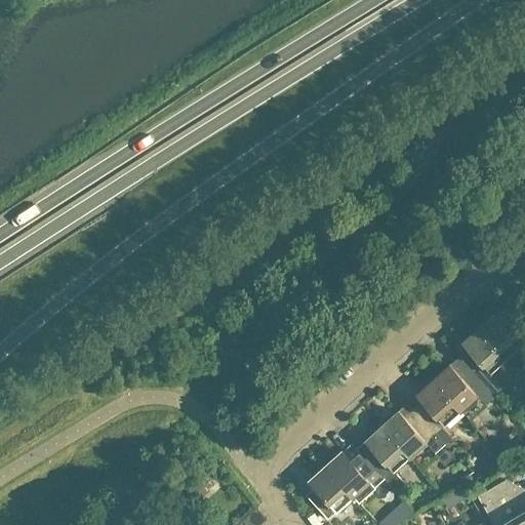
[(522,345),(524,341),(524,330),(521,326),(511,335),(492,315),(477,329),(505,361),(509,357),(512,360),(517,361),(521,360),(523,358),(524,353),(524,350),(524,348),(522,345)]
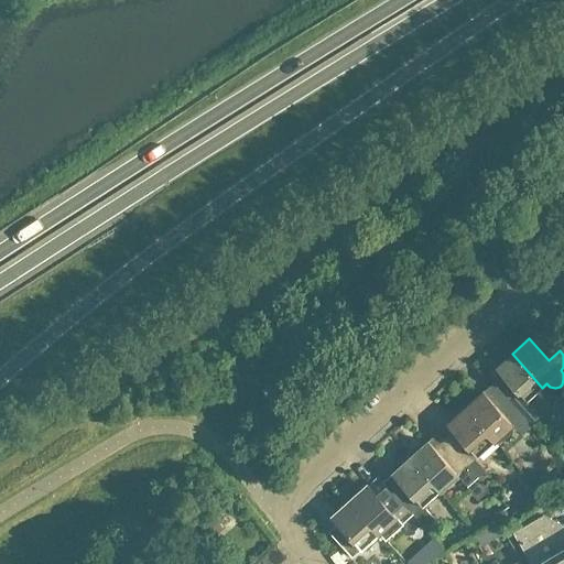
[(514,412),(525,402),(542,388),(512,354),(495,370),(514,391),(503,401),(510,408),(514,412)]
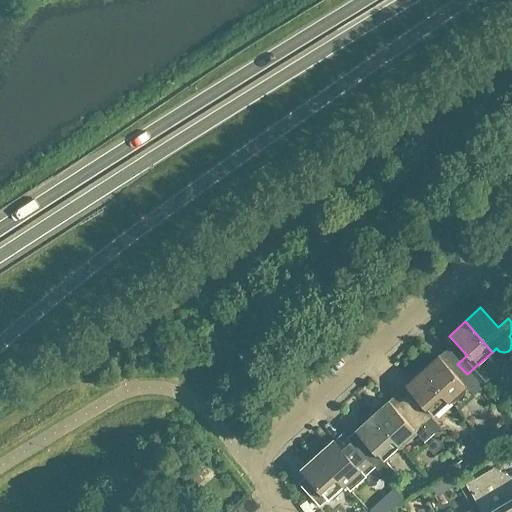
[(421,372),(447,402),(472,380),(467,374),(463,370),(455,378),(437,358),(421,372)]
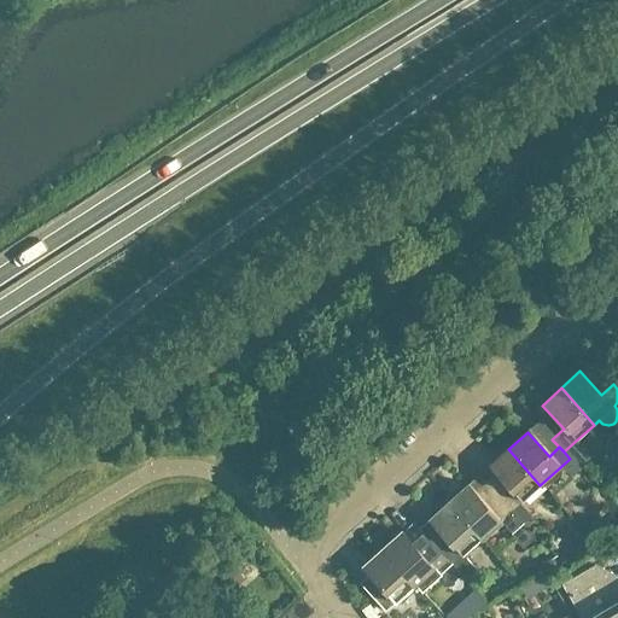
[(540,485),(508,449),(489,467),(511,490),(500,501),(511,512),(540,485)]
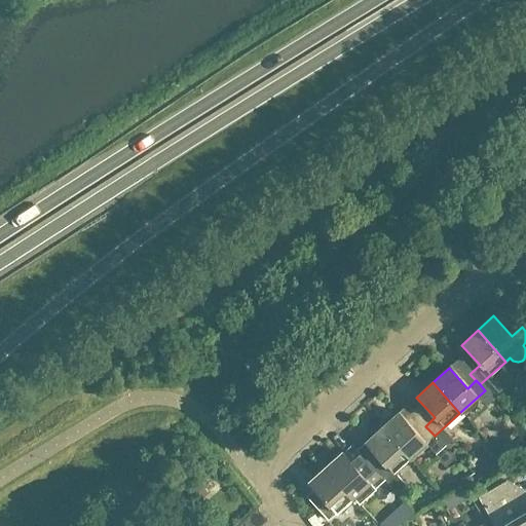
[(435,436),(425,426),(416,435),(398,414),(381,428),(409,459),(425,444),(435,455),(444,447),(435,436)]
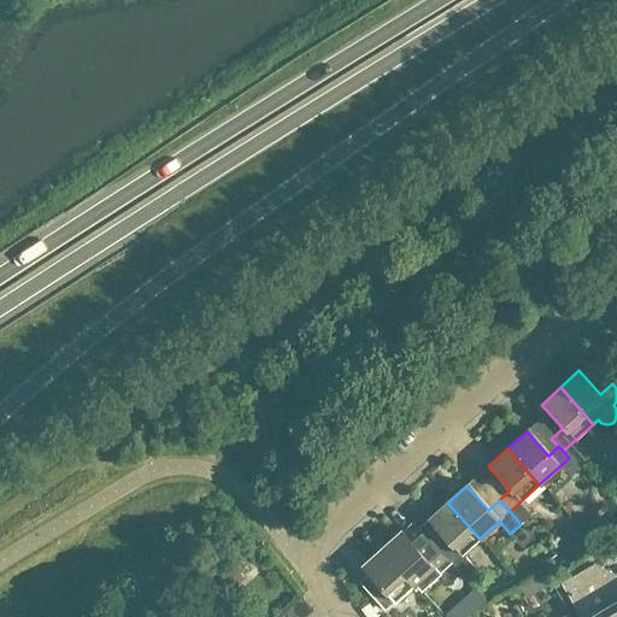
[(450,544),(439,553),(450,566),(451,564),(465,581),(476,571),(462,556),(480,539),(447,503),(429,519),(450,544)]
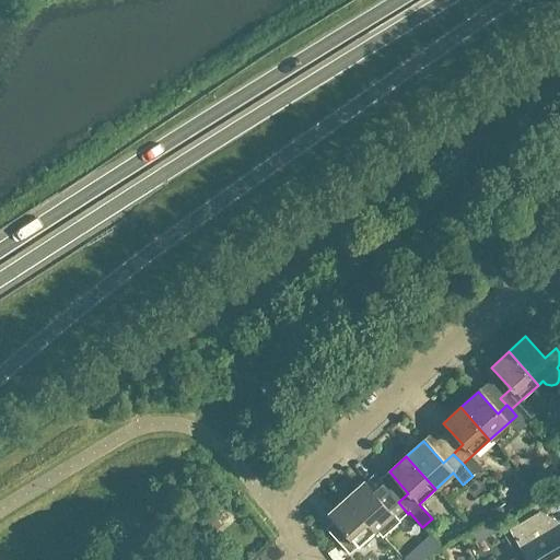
[(408,514),(398,502),(392,496),(378,481),(373,475),(363,485),(362,482),(345,498),(374,531),(381,538),(394,526),(408,514)]
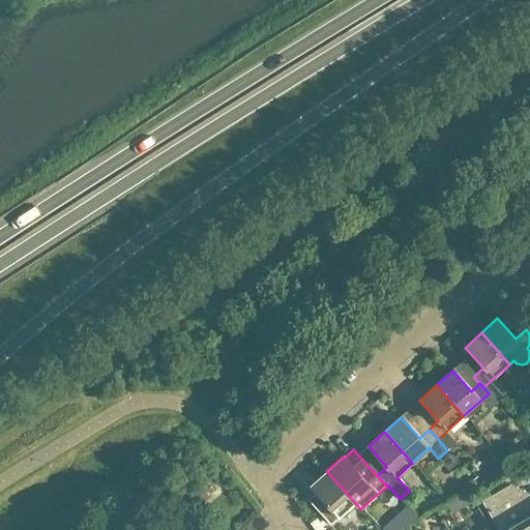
[(354,502),(326,471),(310,487),(328,507),(319,516),(328,526),(354,502)]
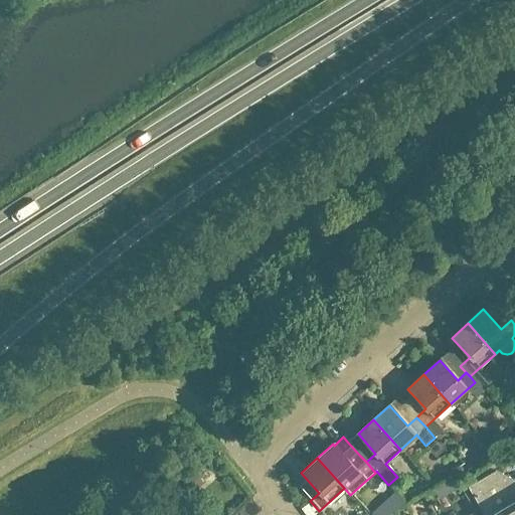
[(514,514),(514,481),(495,472),(468,488),(484,514),(514,514)]
